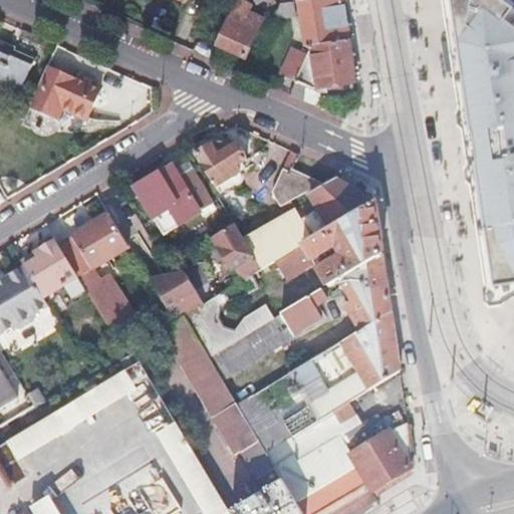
[(348,42),(341,0),(321,0),(299,4),(300,9),(306,49),(311,49),(348,42)]
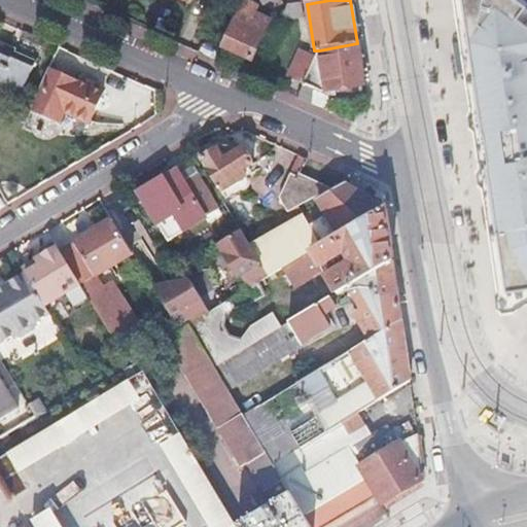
[(455,0),(475,125),(488,207),(497,262),(503,309),(504,315),(519,315),(526,310),(526,27),(521,24),(526,9),(526,4),(516,0),(455,0)]
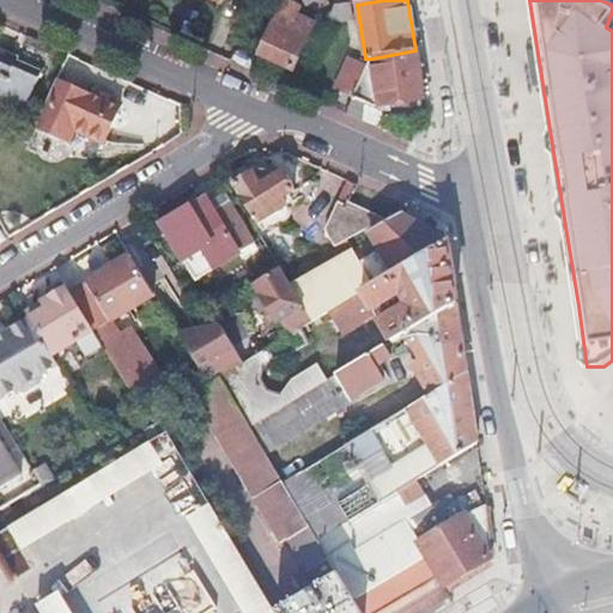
[(298,12),(280,4),(258,56),(293,72),(313,28),(296,19),(298,12)]
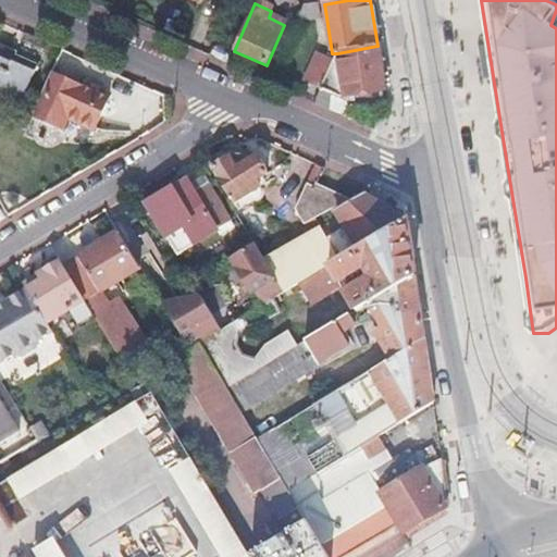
[(324,4),(304,7),(299,19),(319,15),(319,11),(325,10),(324,4)]
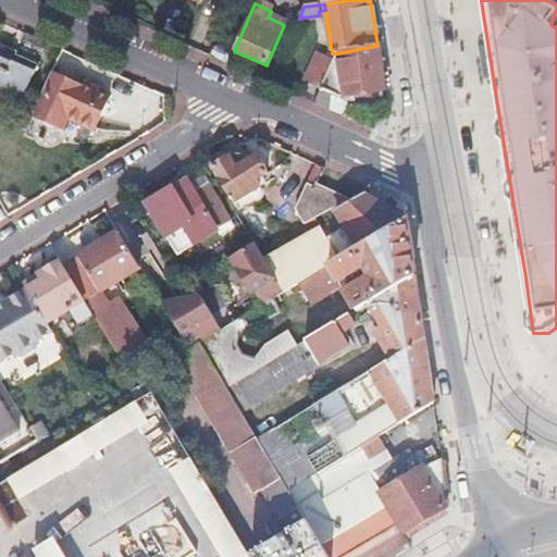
[(385,91),(378,46),(337,53),(333,62),(320,90),(313,106),(330,113),(331,96),(346,103),(350,103),(355,103),(354,98),(385,91)]
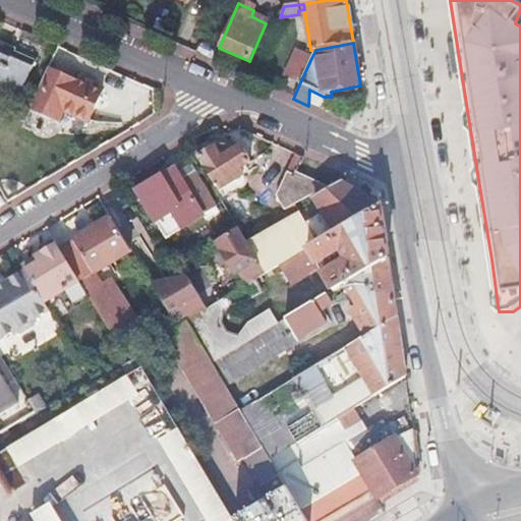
[(0,44),(0,88),(2,84),(20,93),(34,64),(5,51),(6,48),(0,44)]
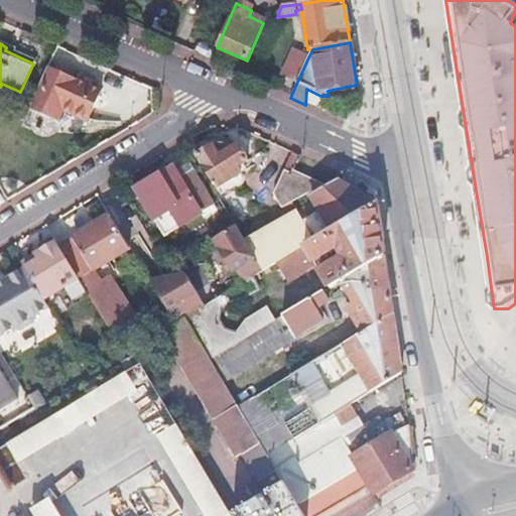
[(296,84),(308,57),(293,50),(281,77),(296,84)]
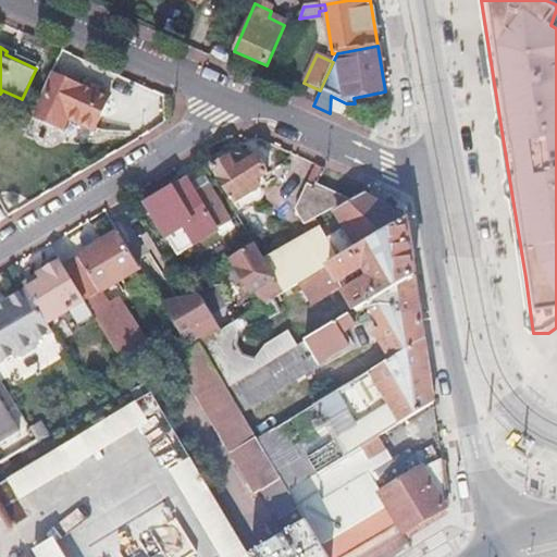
[(49,77),(31,119),(60,132),(65,120),(93,132),(108,97),(79,85),(77,90),(49,77)]
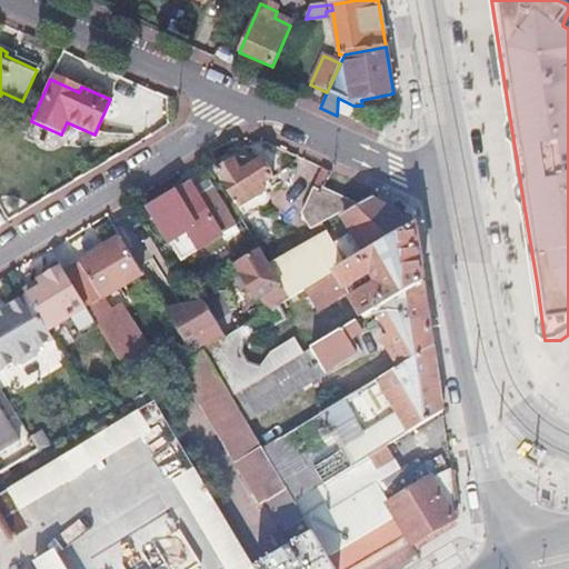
[(232,157),(227,159),(212,168),(243,217),(257,209),(261,206),(265,203),(266,201),(267,199),(267,196),(266,191),(261,186),(272,178),(261,161),(258,163),(253,159),(250,157),(246,155),(239,155),(232,157)]
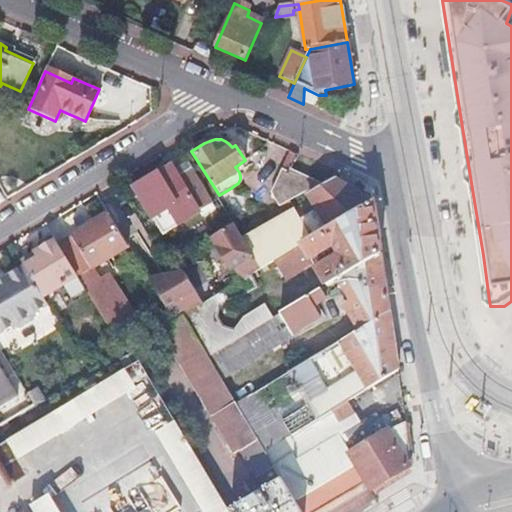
[(165,185),(158,174),(134,188),(162,233),(212,203),(191,169),(165,185)]
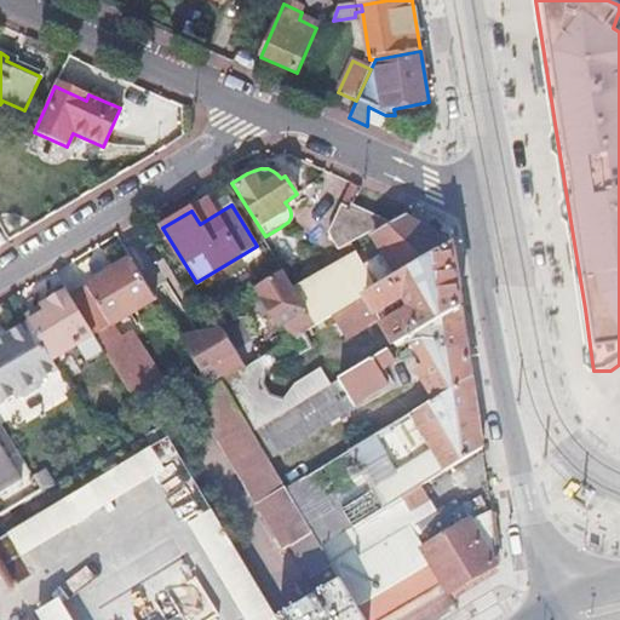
[(351,241),(383,224),(340,205),(328,233),(338,250),(351,241)]
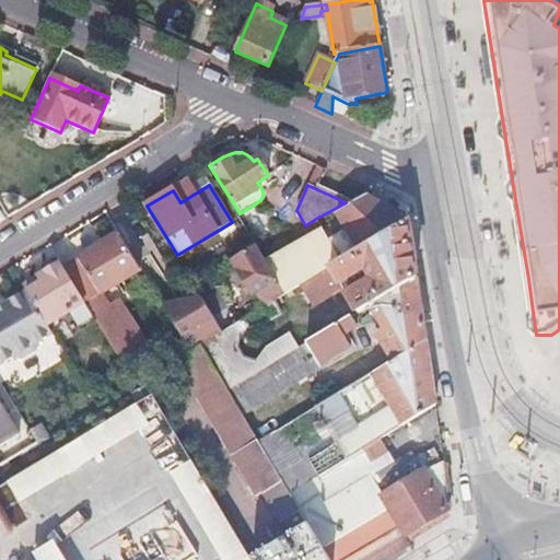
[(359,249),(407,221),(369,198),(338,214),(359,249)]
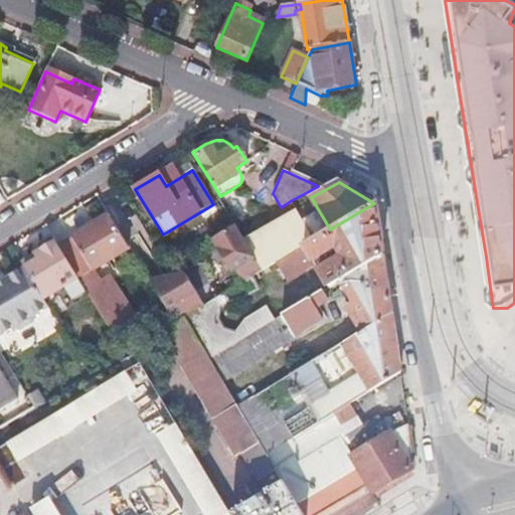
[(314,239),(305,244),(310,252),(296,261),(303,272),(316,265),(330,288),(340,282),(383,256),(374,203),(330,229),(314,239)]
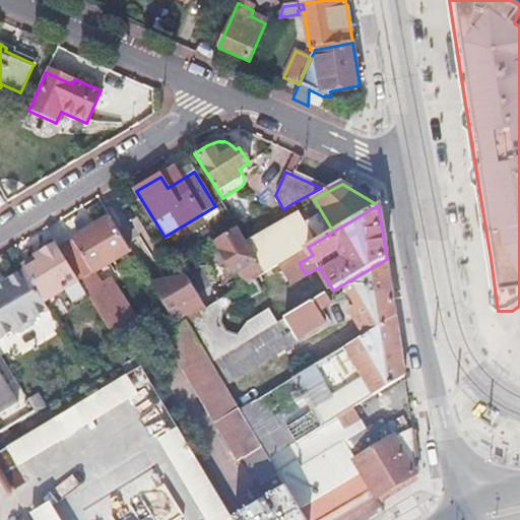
[(302,215),(249,248),(265,272),(308,247),(317,242),(302,215)]
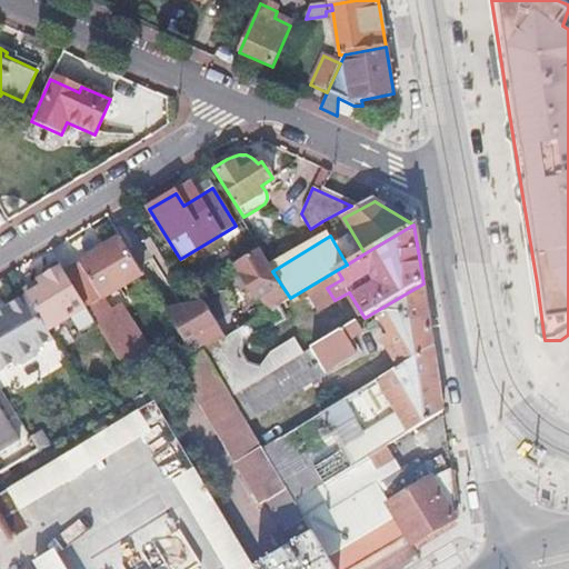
[(65,272),(86,308),(97,326),(137,391),(147,386),(165,375),(120,305),(110,310),(103,299),(143,275),(121,238),(65,272)]
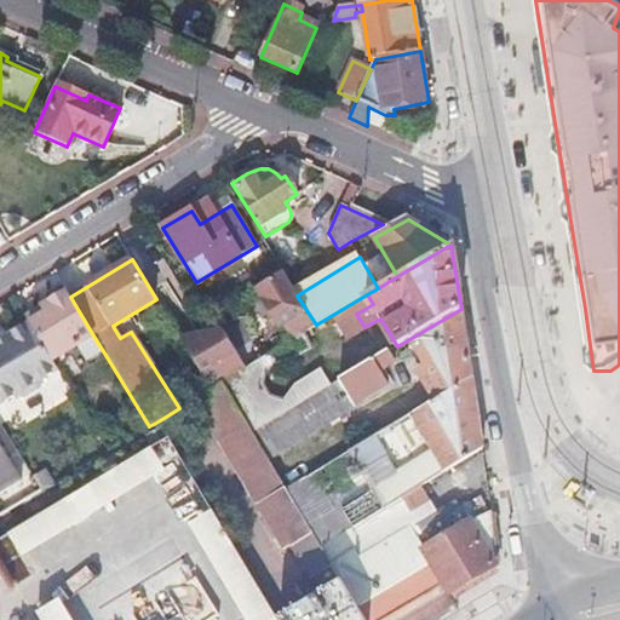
[(68,293),(26,317),(52,361),(93,336),(70,297),(68,293)]
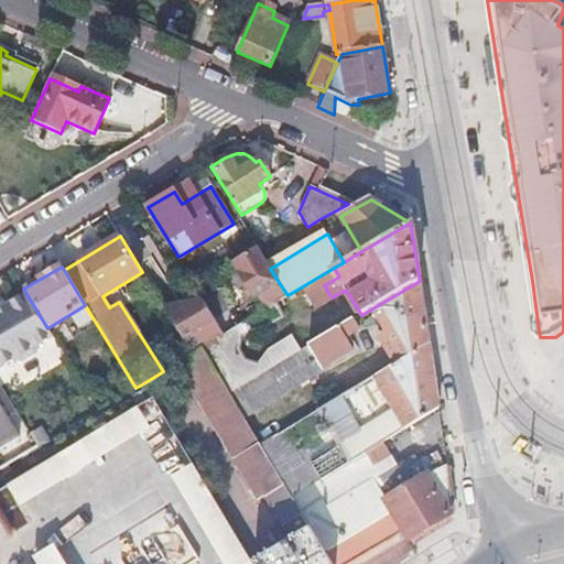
[(430,344),(420,281),(372,308),(384,328),(378,333),(397,364),(430,344)]
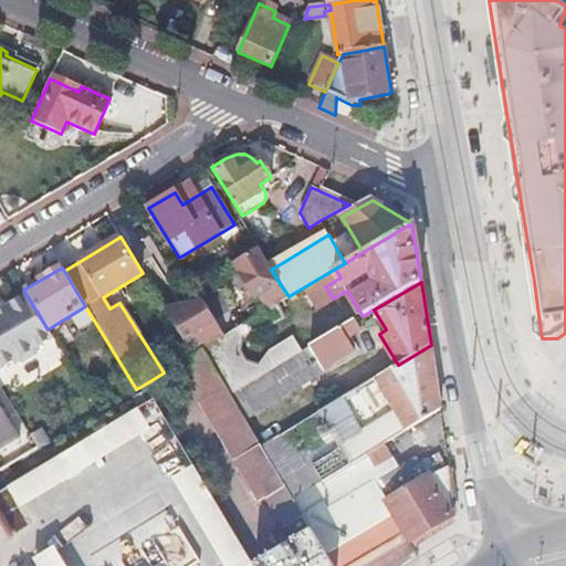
[(48,329),(23,290),(0,304),(0,368),(13,360),(21,364),(35,355),(38,347),(53,338),(48,329)]
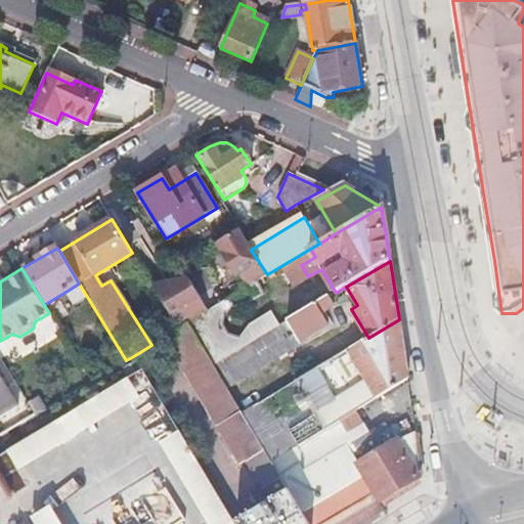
[(256,281),(187,322),(211,361),(214,366),(278,328),(271,315),(251,326),(238,339),(228,336),(222,325),(225,312),(241,308),(262,294),(256,281)]
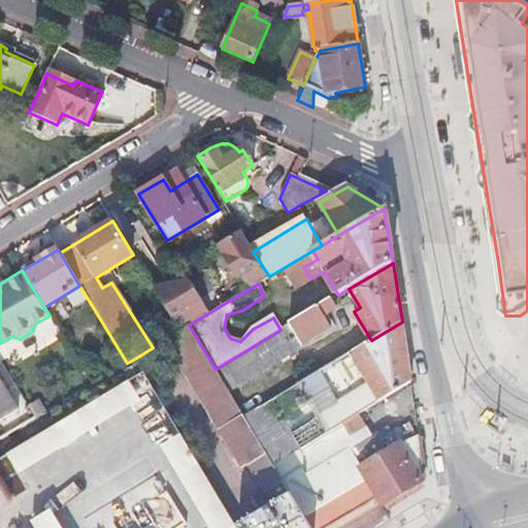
[(281,330),(216,369),(228,391),(330,330),(323,317),(336,308),(331,299),(281,330)]
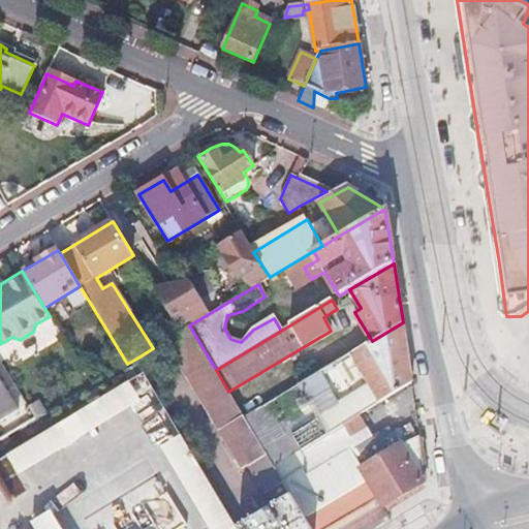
[(412,383),(403,322),(372,341),(306,380),(314,395),(343,378),(347,385),(360,378),(364,385),(370,382),(382,402),(412,383)]
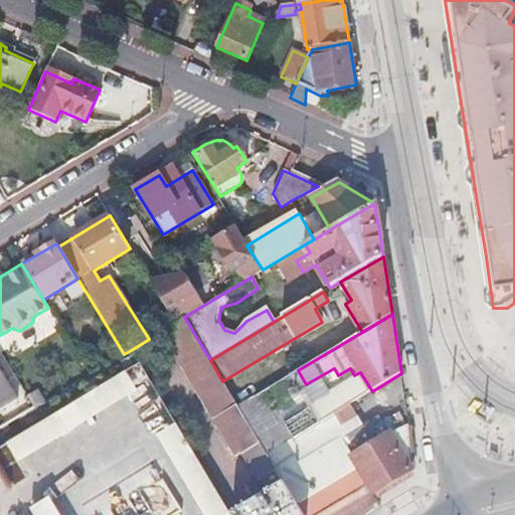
[(231,513),(232,514),(303,514),(297,504),(284,482),(277,470),(276,469),(267,454),(237,406),(222,381),(210,360),(207,355),(184,317),(176,322),(161,331),(234,456),(241,452),(259,479),(249,485),(258,498),(244,505),(231,513)]
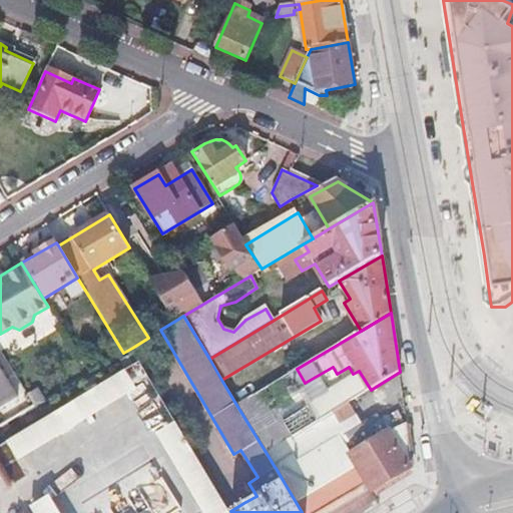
[(297,369),(264,389),(292,436),(332,413),(371,390),(359,371),(353,374),(349,367),(337,374),(333,367),(305,383),(297,369)]
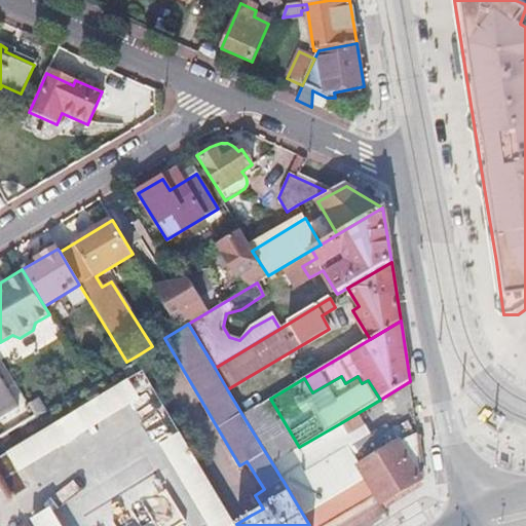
[(0,420),(17,410),(0,382),(0,420)]
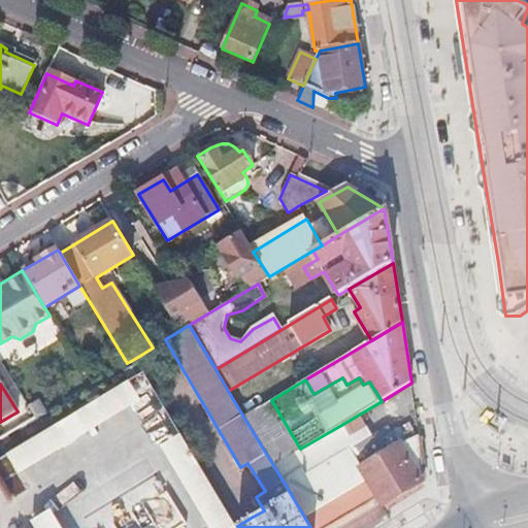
[(271,400),(243,417),(273,465),(300,449),(271,400)]
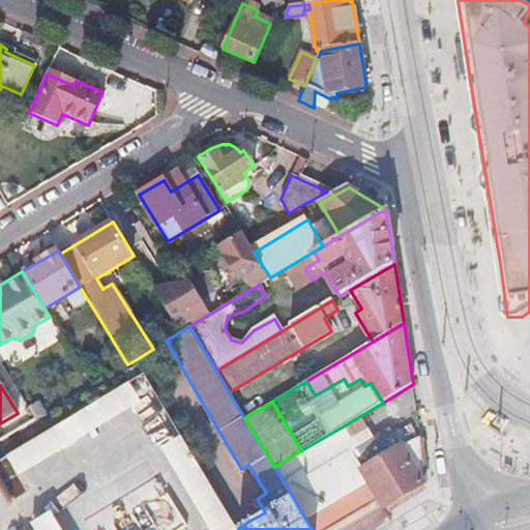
[(301,450),(274,467),(284,482),(285,483),(304,473),(306,478),(356,448),(343,427),(301,450)]
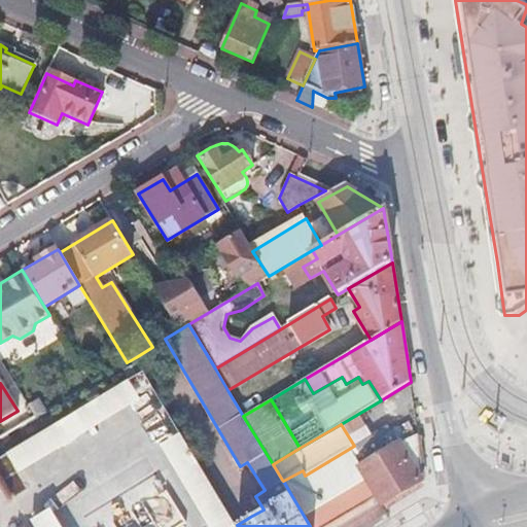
[(377,494),(382,503),(423,479),(419,434),(399,445),(388,425),(354,446),(305,476),(303,470),(283,481),(290,493),(304,516),(321,505),(323,505),(367,479),(377,494)]
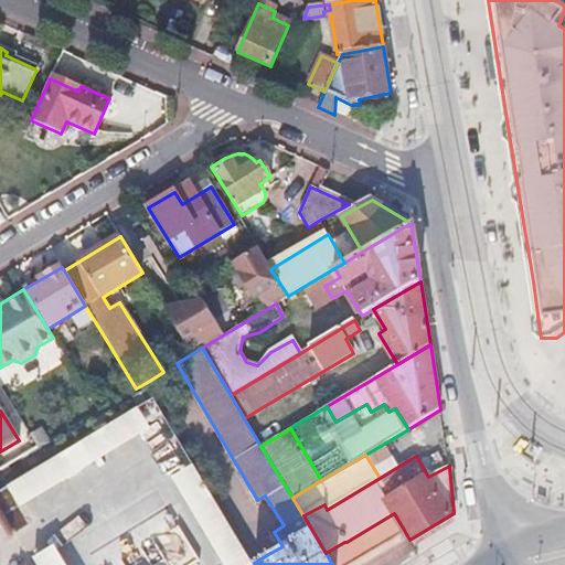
[(254,564),(199,466),(178,478),(226,564),(254,564)]
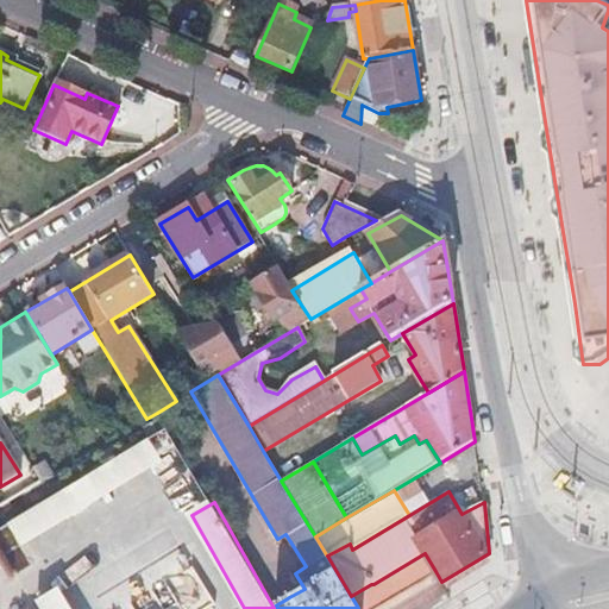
[(351,596),(358,608),(371,608),(435,571),(425,553),(374,584),(371,584),(351,596)]
